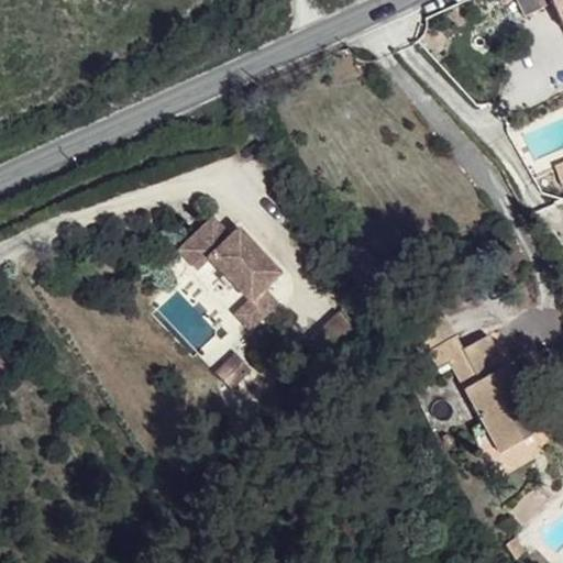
[(551,0),(530,0),(536,13),(553,4),(551,0)]
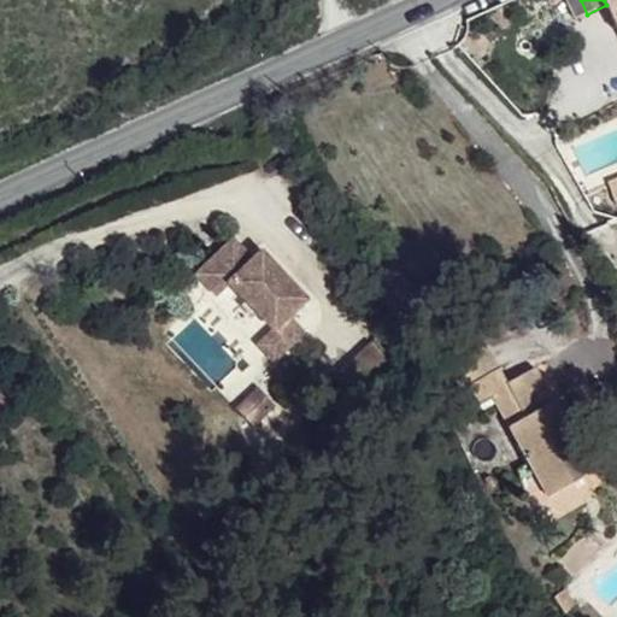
[(616,0),(604,0),(606,5),(616,27),(616,0)]
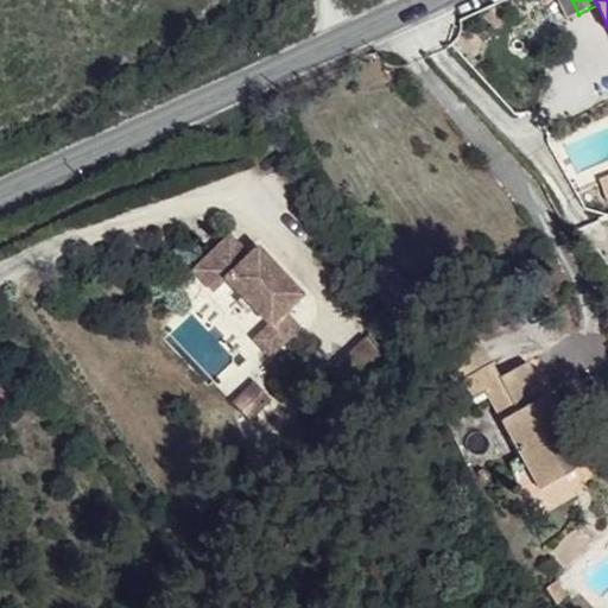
[(229,236),(192,270),(213,291),(226,280),(270,325),(285,312),(302,297),(258,248),(248,258),(229,236)]
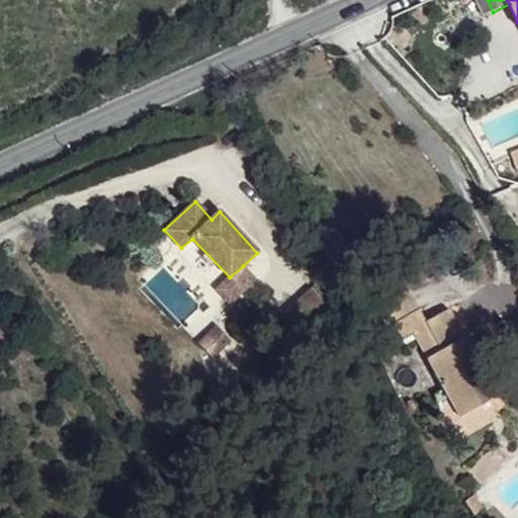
[(230,277),(217,290),(228,304),(254,279),(243,266),(230,277)]
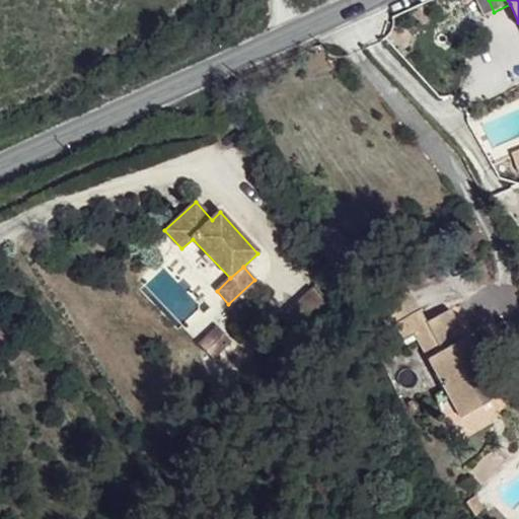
[(415,335),(455,406),(486,390),(471,365),(459,344),(466,340),(449,310),(427,322),(420,309),(395,323),(403,341),(415,335)]
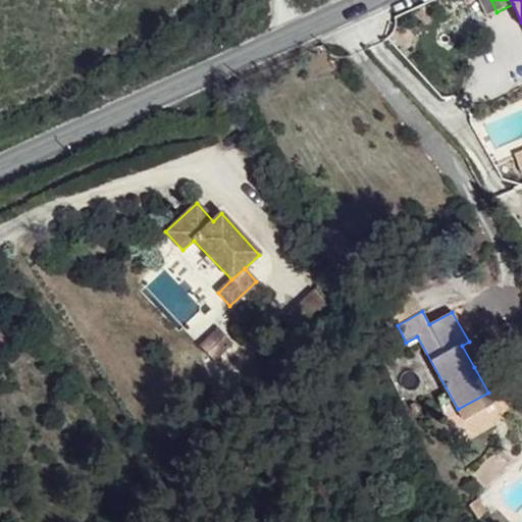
[(469,342),(462,346),(474,367),(487,360),(475,338),(469,342)]
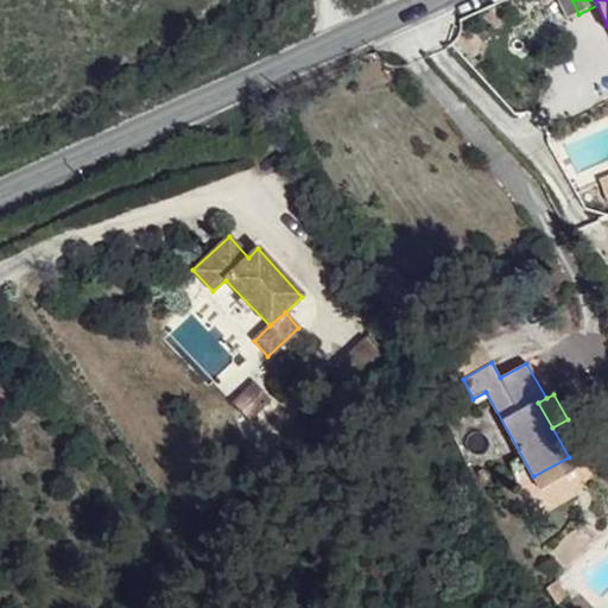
[(569,457),(533,476),(540,489),(575,470),(569,457)]
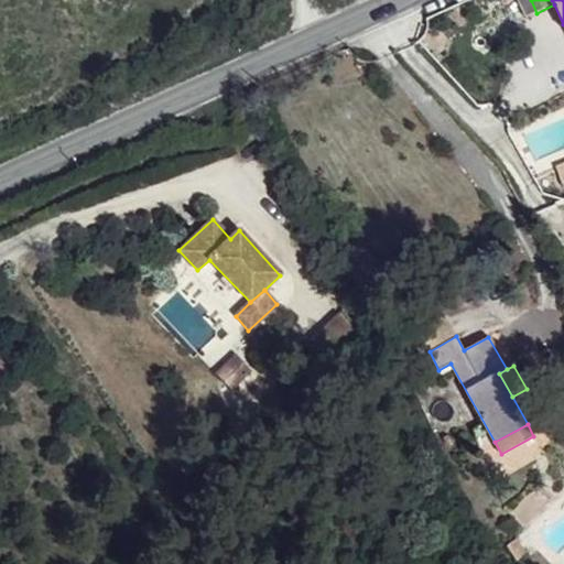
[(534,487),(509,512),(523,527),(549,501),(534,487)]
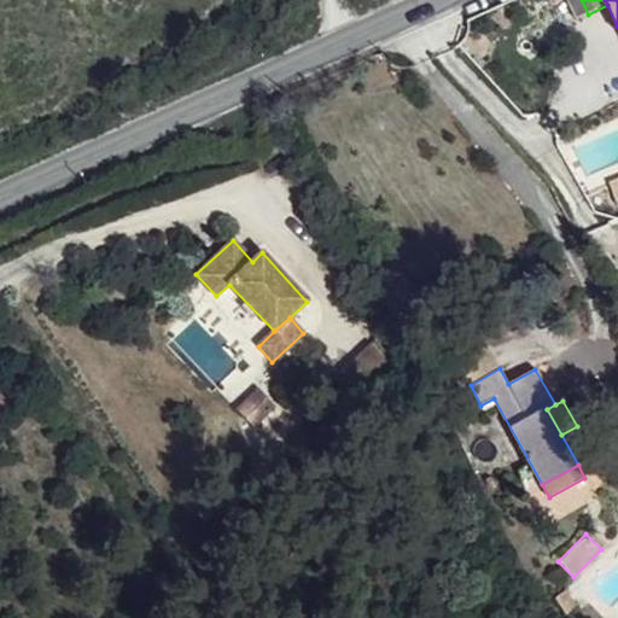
[(555,596),(566,612),(577,606),(566,590),(555,596)]
